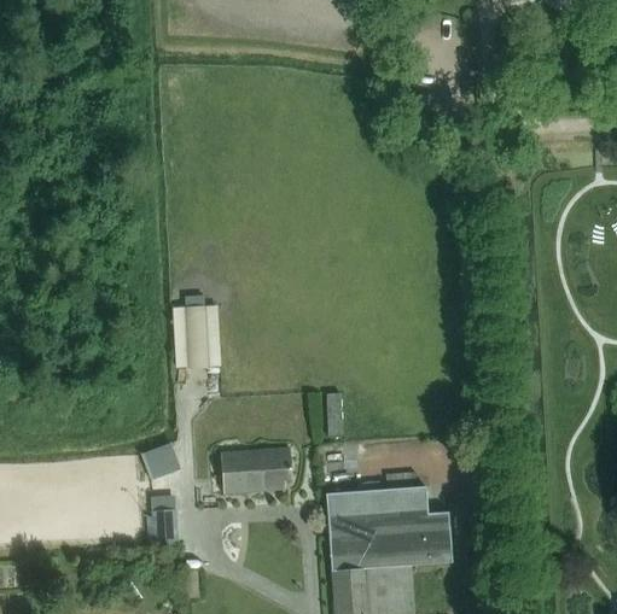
[(217,362),(215,303),(203,303),(203,293),(184,294),(184,304),(172,305),(175,363),(217,362)]
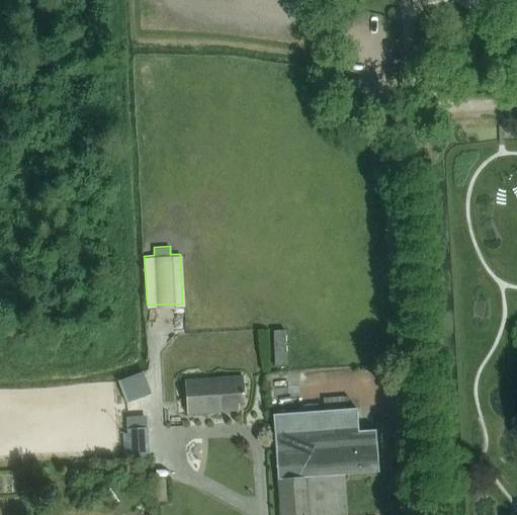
[(273,350),(274,364),(285,363),(284,329),(273,329),(273,350)]
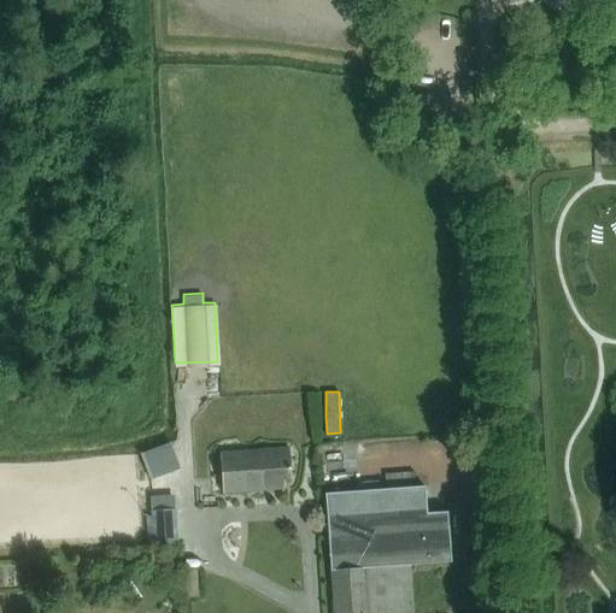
[(151,472),(181,463),(172,436),(142,446),(151,472)]
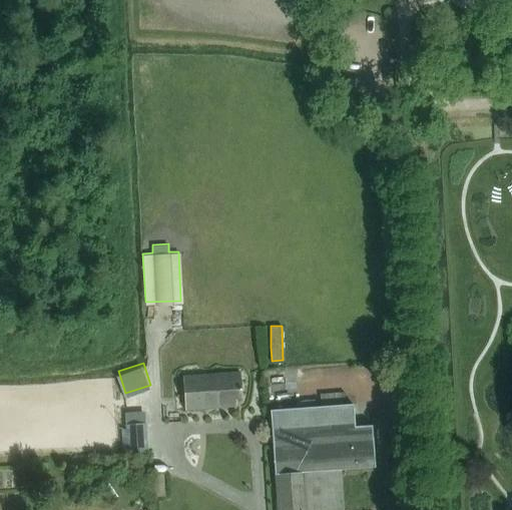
[(234,397),(241,396),(239,370),(183,375),(185,408),(235,404),(234,397)]
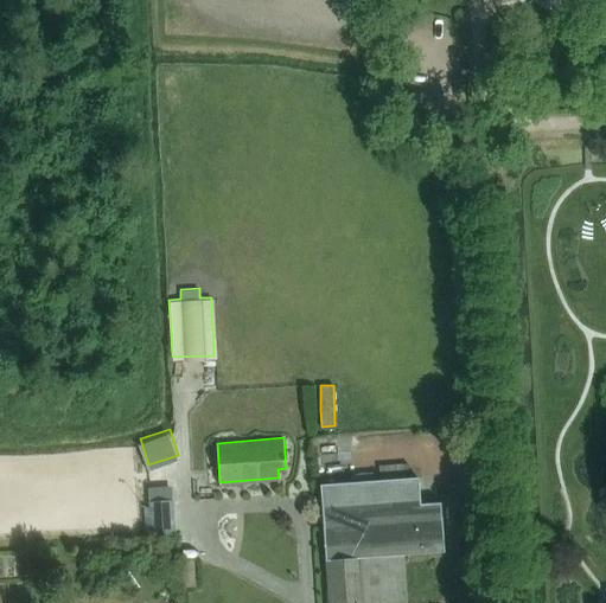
[(319,485),(327,602),(404,602),(402,555),(445,551),(442,502),(421,504),(420,478),(413,479),(412,461),(382,463),(383,480),(319,485)]
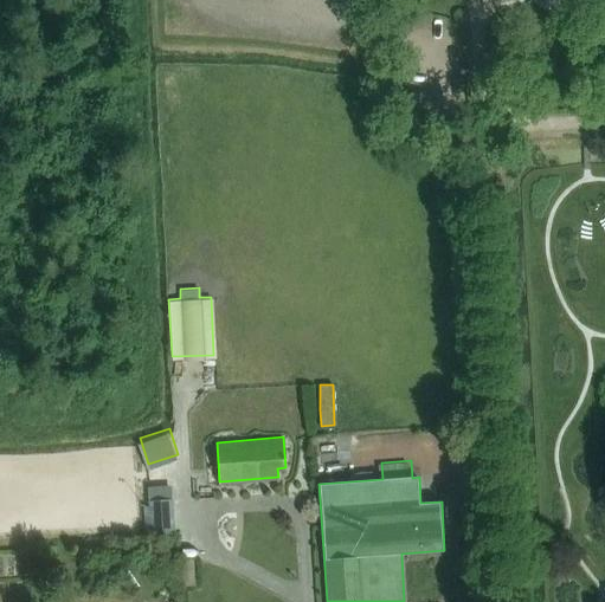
[(172,530),(171,497),(147,498),(147,511),(141,511),(141,523),(148,523),(149,531),(172,530)]
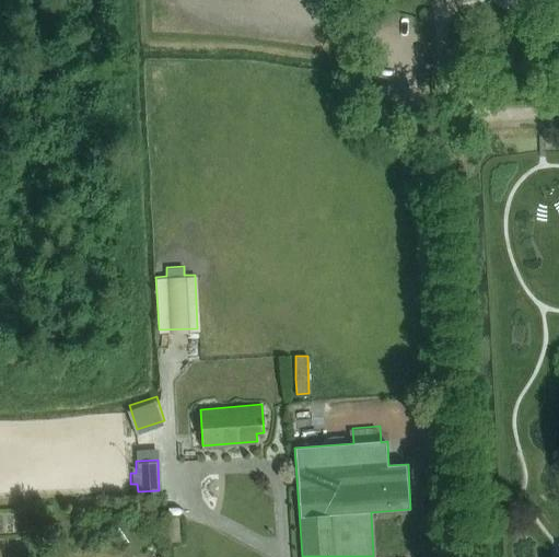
[(419,505),(419,519),(431,518),(430,503),(424,505),(419,505)]
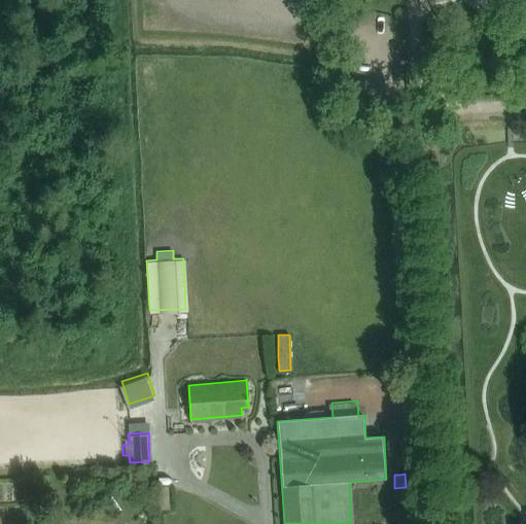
All buildings are outlined.
